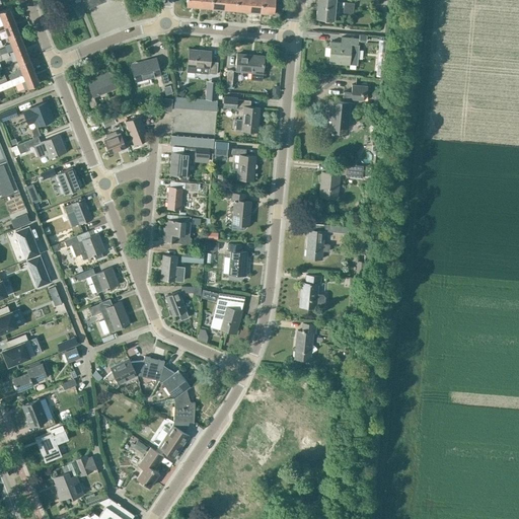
[(54,0),(59,12),(72,7),(76,5),(74,0),(54,0)]
